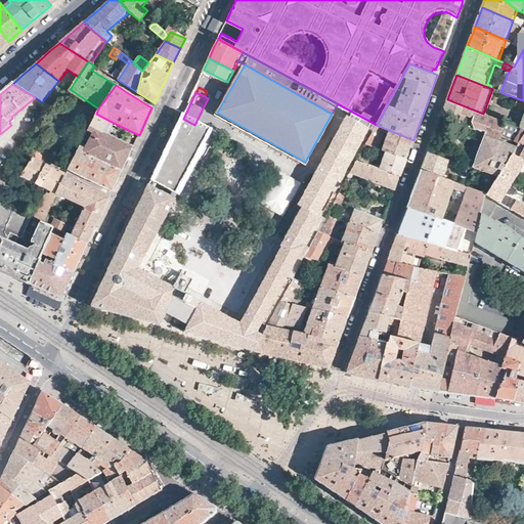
[(475,168),(500,177),(512,156),(517,147),(499,141),(501,137),(519,143),(523,134),(523,128),(520,127),(511,124),(505,122),(483,114),(447,99),(441,116),(456,121),(460,113),(473,117),(471,121),(473,127),(485,131),(475,168)]
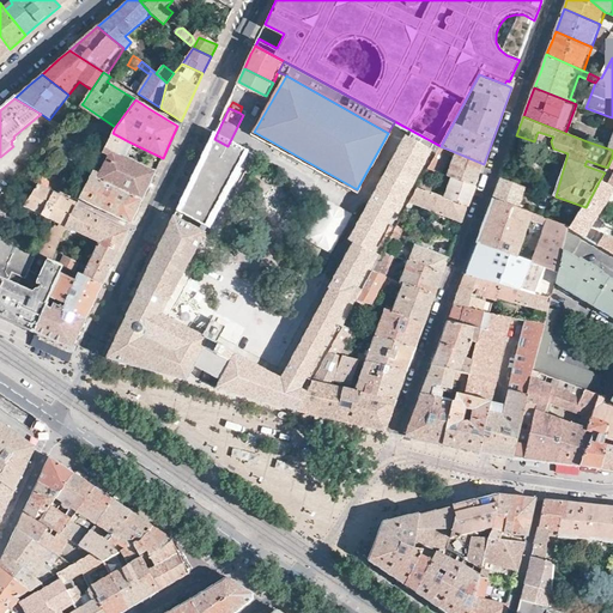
[(441,146),(394,121),(394,123),(393,125),(393,127),(392,128),(393,129),(392,131),(393,134),(405,141),(350,242),(353,244),(279,378),(200,334),(169,317),(162,314),(169,299),(201,230),(174,217),(107,358),(107,359),(109,360),(187,381),(194,368),(222,382),(217,389),(296,411),(331,347),(344,322),(356,302),(371,273),(380,259),(389,240),(396,226),(408,207),(419,186),(430,168),(441,146)]
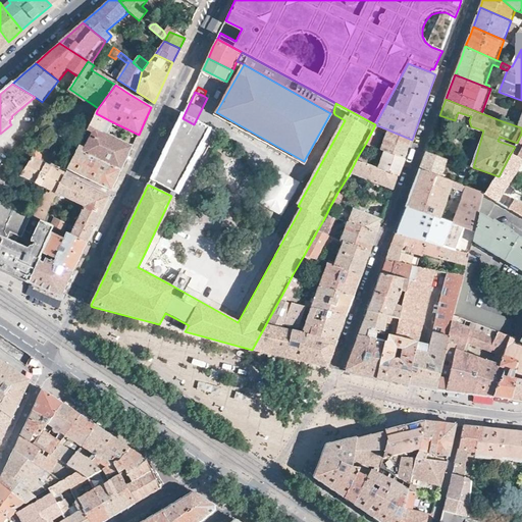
[(27,153),(54,109),(47,104),(7,167),(15,171),(23,158),(27,153)]
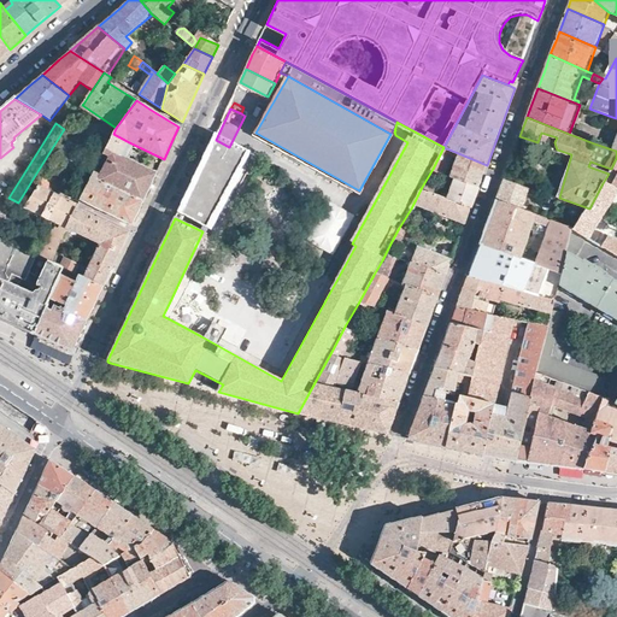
[(129,142),(113,134),(106,148),(122,157),(123,156),(129,142)]
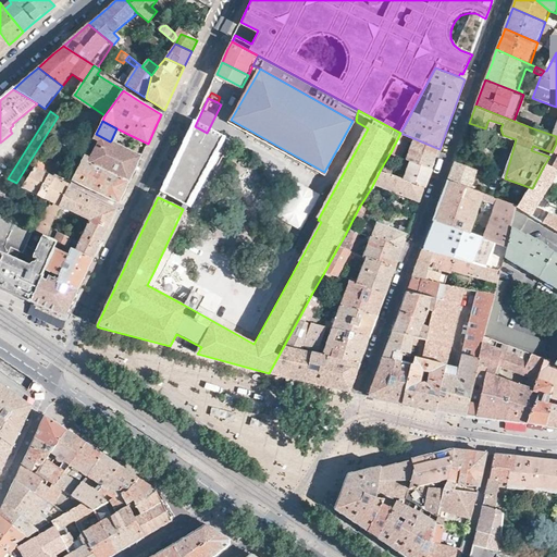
[(222,141),(192,126),(159,194),(192,209),(222,141)]
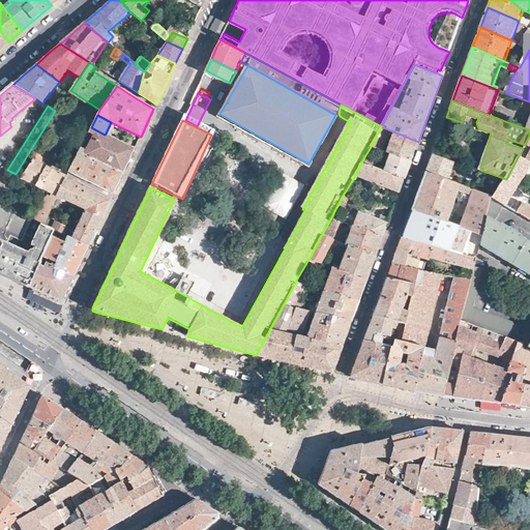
[(418,142),(381,126),(372,145),(383,149),(389,134),(392,135),(387,150),(391,152),(411,159),(414,151),(418,142)]
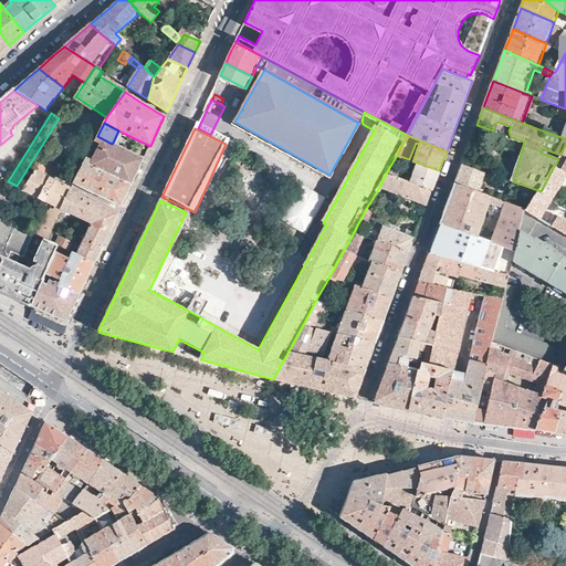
[(139,169),(145,158),(113,143),(112,144),(97,136),(95,140),(103,145),(94,163),(134,181),(139,169)]
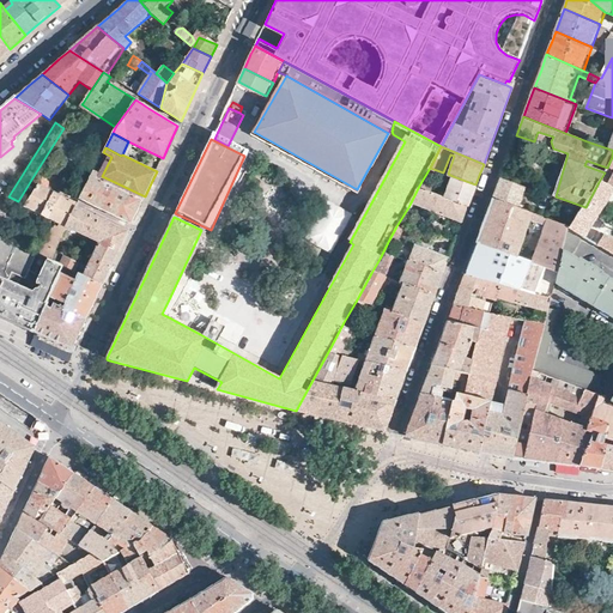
[(102,176),(93,171),(80,200),(87,204),(102,210),(132,224),(139,211),(145,196),(102,176)]
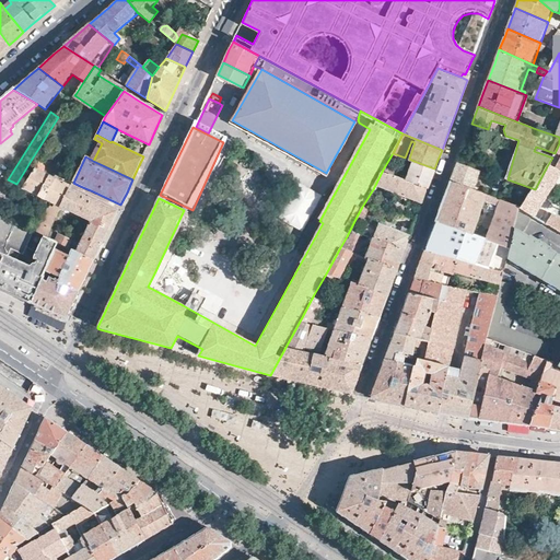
[(413,161),(407,179),(428,187),(431,179),(434,168),(413,161)]
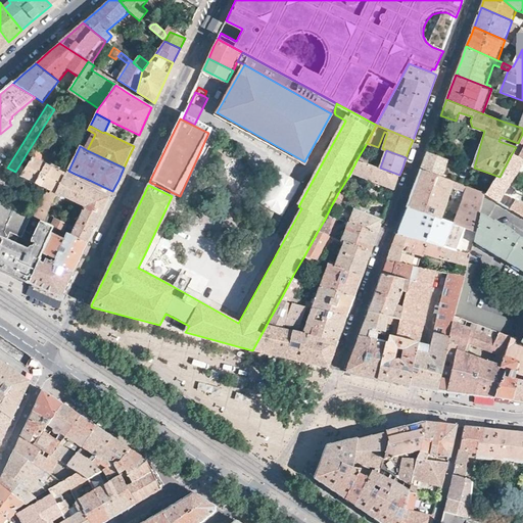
[(421,170),(441,178),(448,158),(428,150),(421,170)]
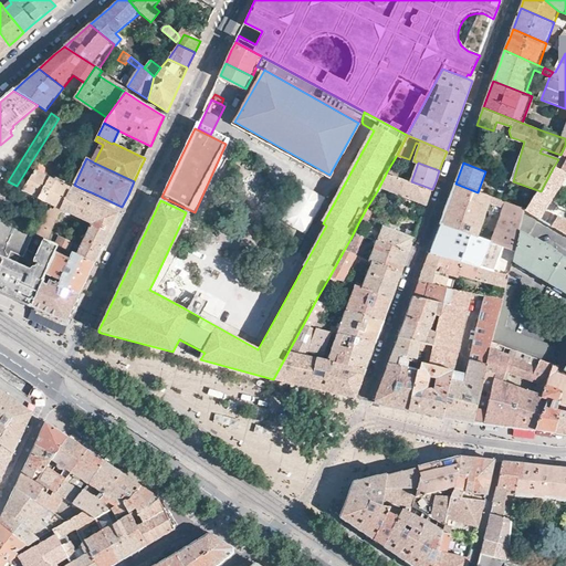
[(37,170),(43,174),(46,169),(39,165),(37,170)]
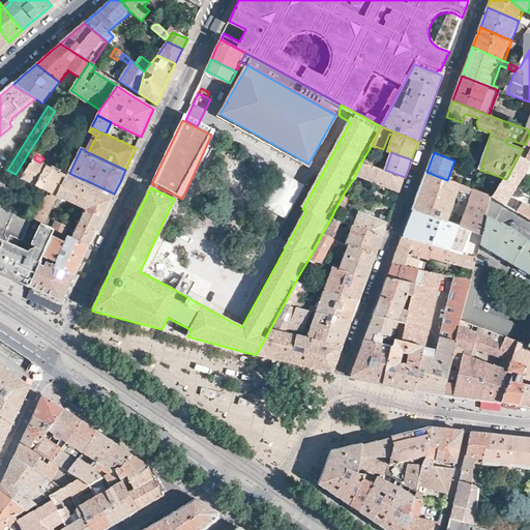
[(66,179),(67,177),(40,163),(34,159),(27,155),(24,160),(31,164),(24,179),(55,196),(52,201),(45,197),(32,221),(43,226),(48,218),(58,197),(66,179)]
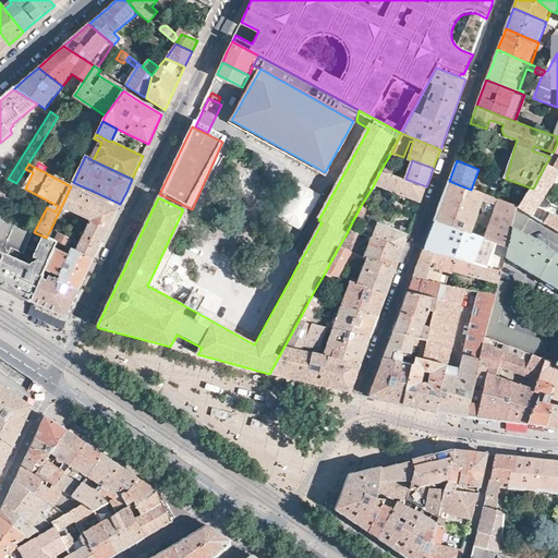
[(525,201),(521,208),(530,214),(533,216),(553,182),(557,172),(552,169),(545,166),(533,189),(525,201)]
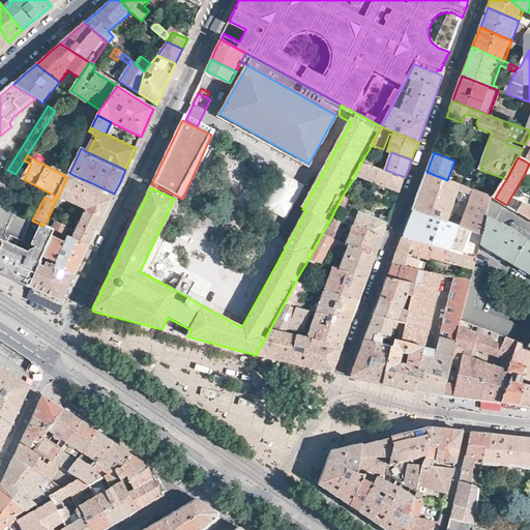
[(31,164),(24,160),(16,174),(20,176),(15,185),(10,183),(0,198),(0,204),(32,221),(45,197),(52,201),(55,196),(24,179),(31,164)]
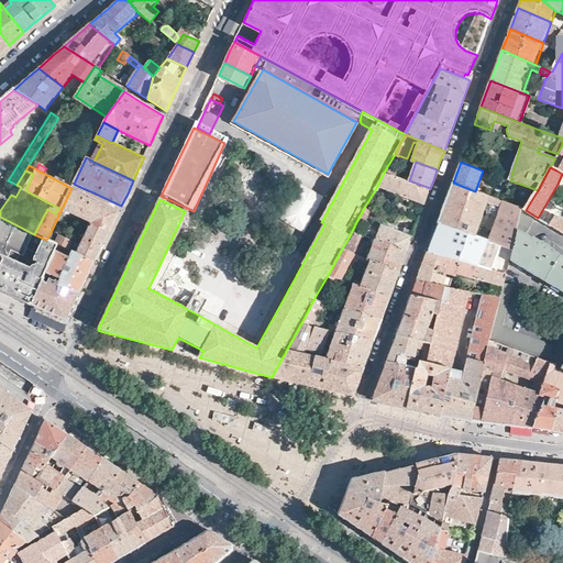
[(409,180),(385,170),(375,190),(377,191),(379,189),(423,206),(430,188),(409,180)]
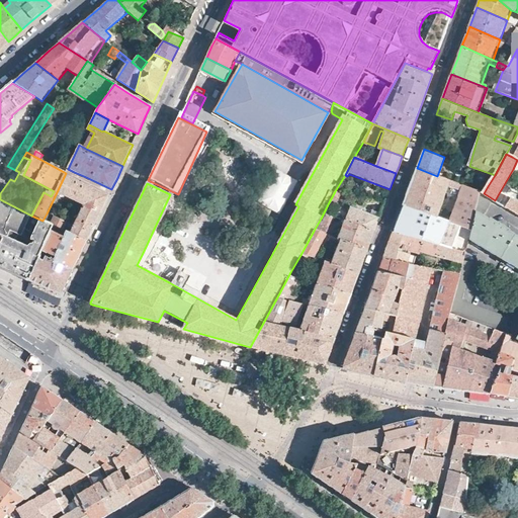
[(0,193),(10,179),(15,170),(7,166),(2,164),(0,165),(0,268),(6,271),(27,281),(39,255),(40,252),(41,250),(38,248),(33,246),(31,246),(29,248),(13,241),(19,233),(45,245),(51,231),(53,226),(42,221),(31,216),(0,199),(0,193)]
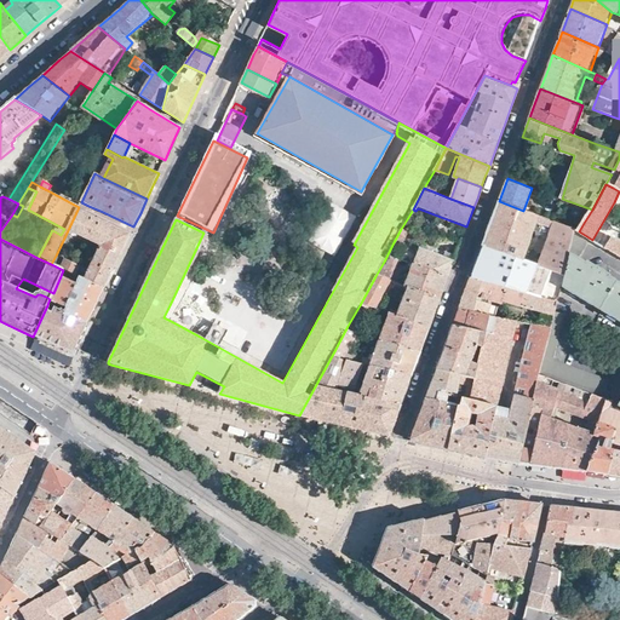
[(562,276),(574,229),(550,220),(523,211),(499,201),(491,222),(482,246),(562,276)]
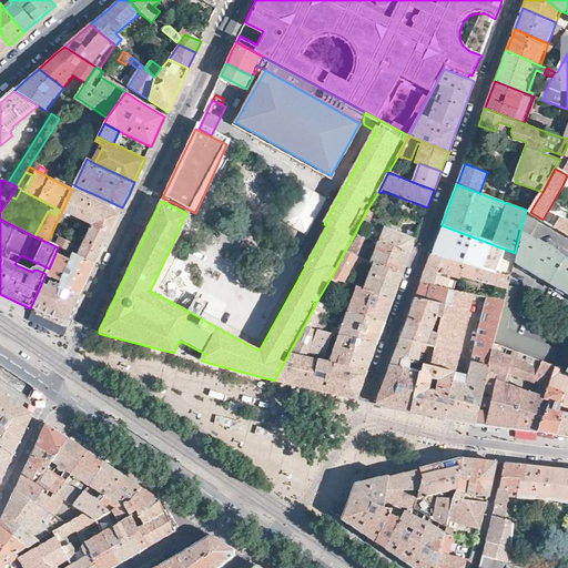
[(282,222),(306,235),(325,198),(302,185),(282,222)]
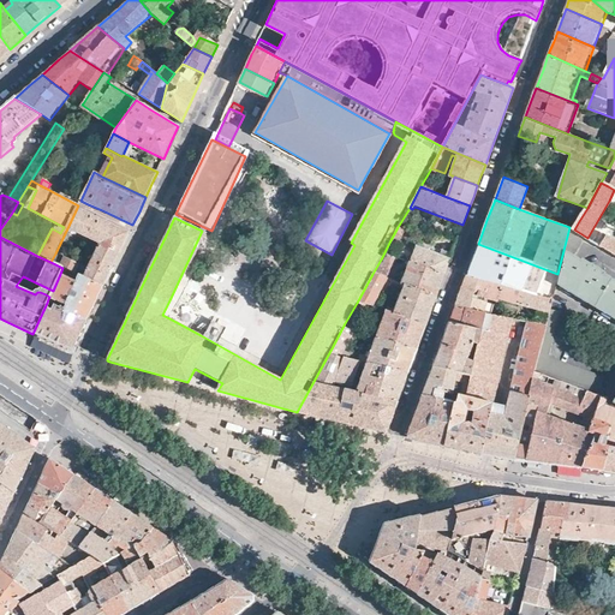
[(23,204),(18,202),(12,213),(17,215),(23,204)]
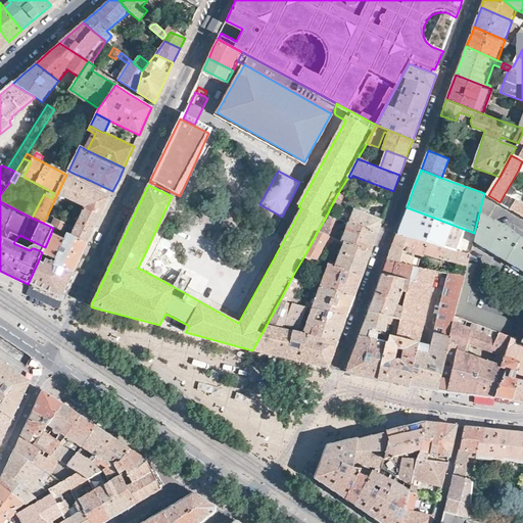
[(80,184),(65,177),(57,194),(84,207),(70,236),(87,244),(99,218),(108,198),(80,184)]
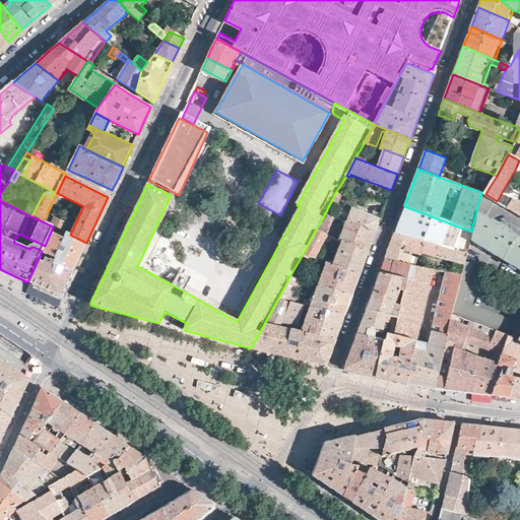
[(481,192),(485,194),(490,187),(464,178),(461,185),(481,192)]
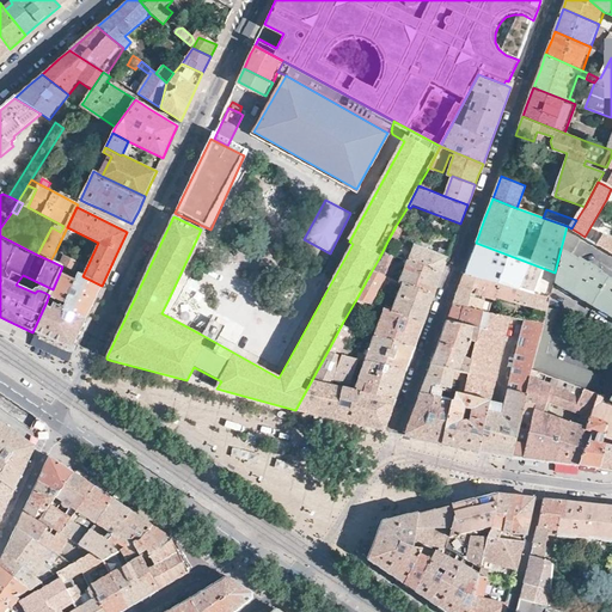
[(403,230),(396,226),(389,239),(396,244),(403,230)]
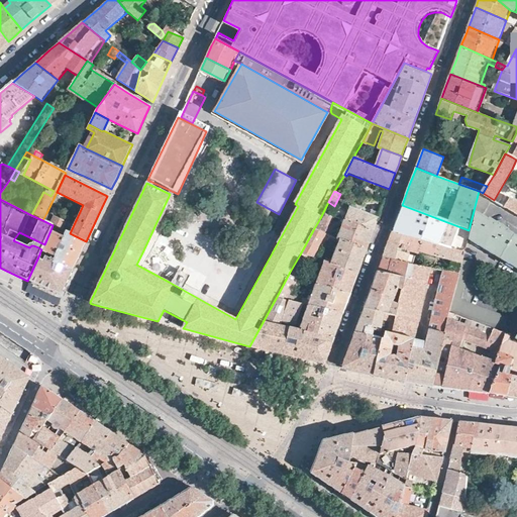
[(516,237),(481,216),(491,198),(483,193),(479,191),(469,230),(467,240),(516,270),(516,333),(514,338),(516,339),(516,237)]
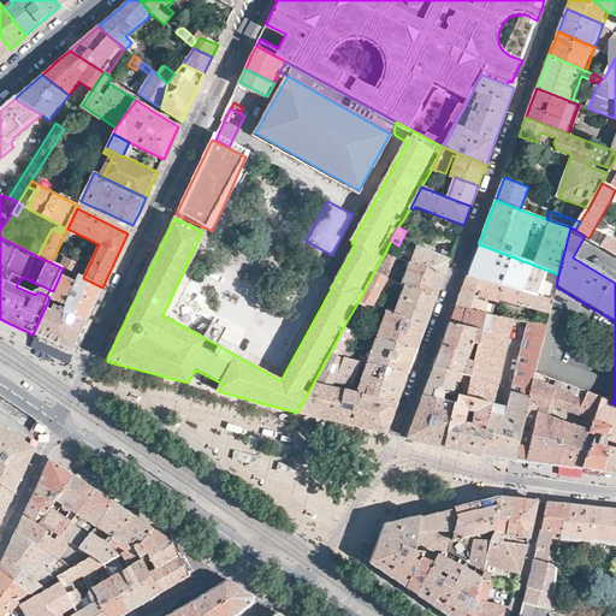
[(398,246),(391,241),(381,260),(392,264),(408,270),(443,283),(450,261),(440,258),(415,248),(414,252),(400,247),(398,246)]
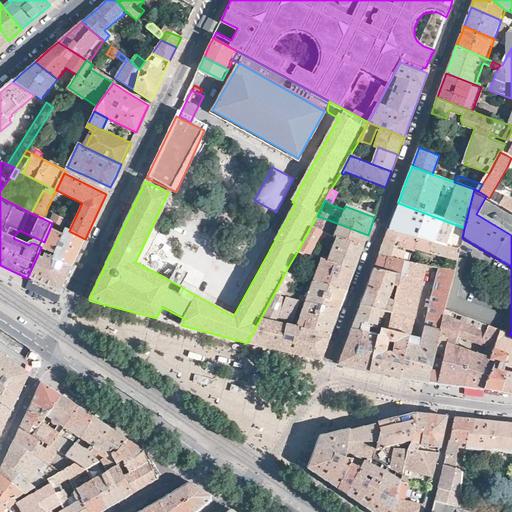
[(389,227),(458,254),(462,238),(464,228),(398,203),(394,214),(389,227)]
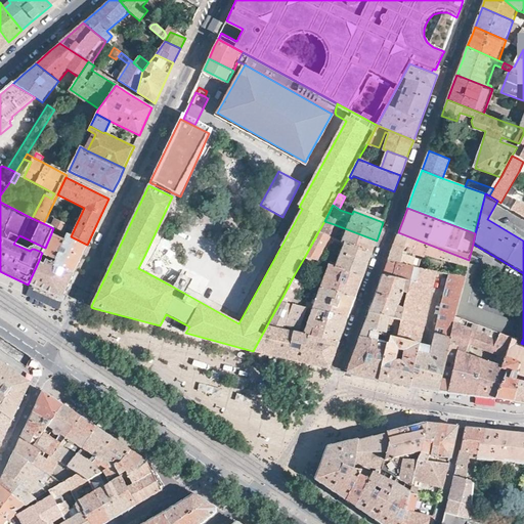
[(383,222),(385,217),(377,214),(375,219),(383,222)]
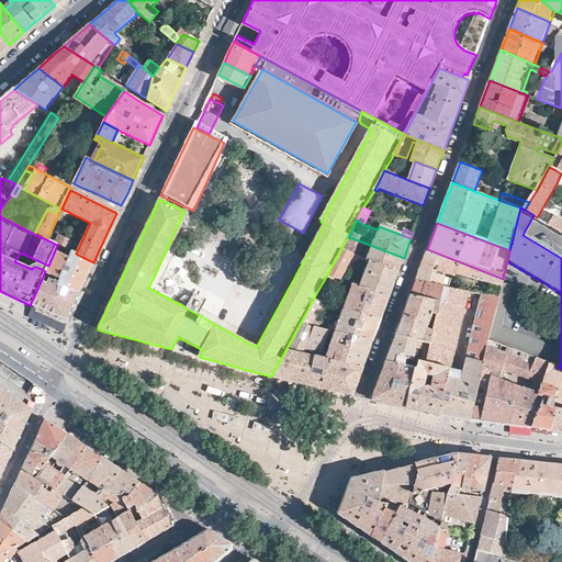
[(51,232),(46,239),(57,245),(67,250),(71,242),(51,232)]
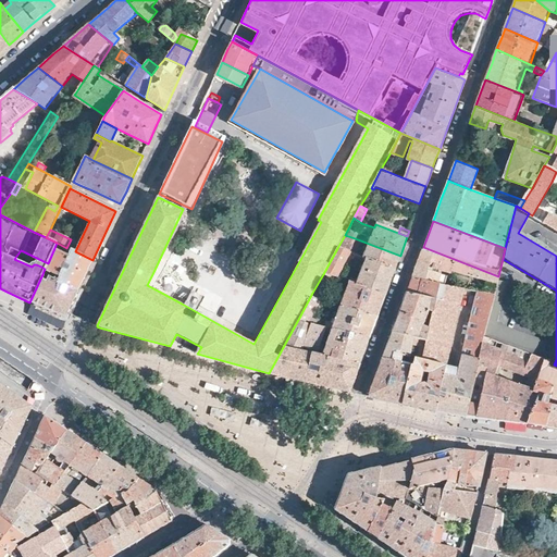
[(355,238),(345,235),(337,248),(347,252),(355,238)]
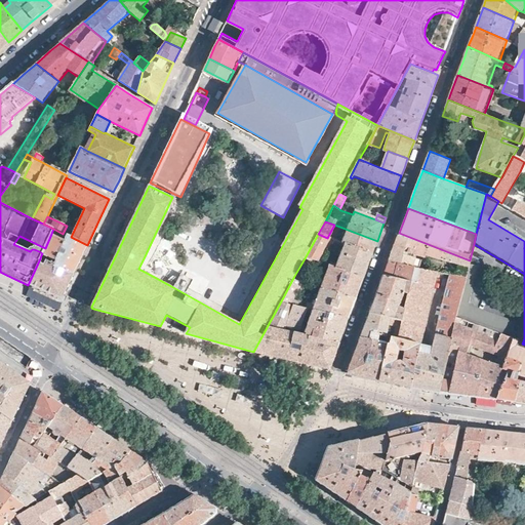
[(348,230),(342,244),(372,255),(374,247),(377,241),(348,230)]
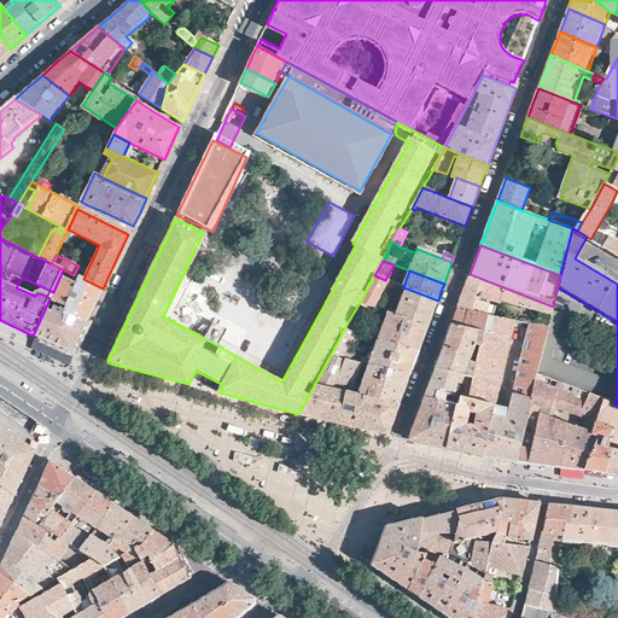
[(535,328),(547,331),(553,310),(553,307),(470,274),(464,291),(458,308),(484,315),(490,318),(491,313),(485,310),(488,301),(497,304),(499,301),(537,315),(535,328)]
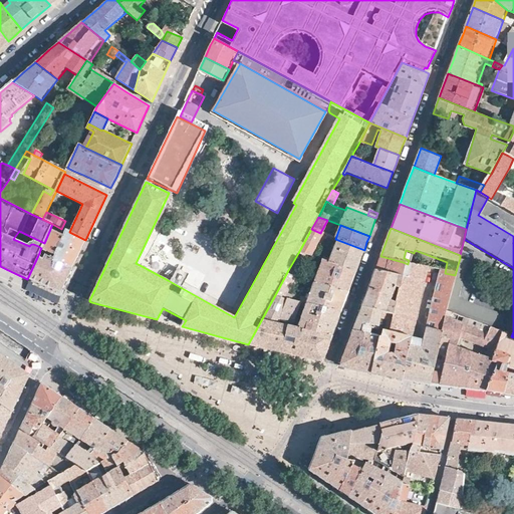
[(63,235),(50,229),(44,243),(41,248),(40,250),(54,257),(53,260),(52,262),(70,270),(77,255),(85,240),(69,232),(65,230),(63,235)]
